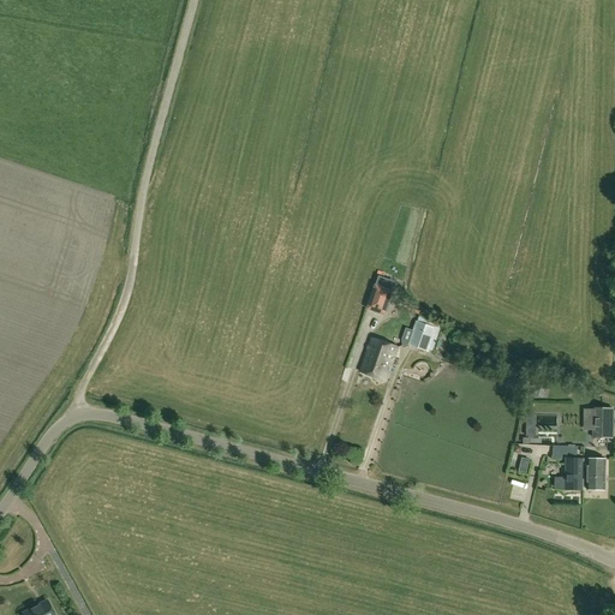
[(396,285),(378,279),(369,306),(387,312),(396,285)]
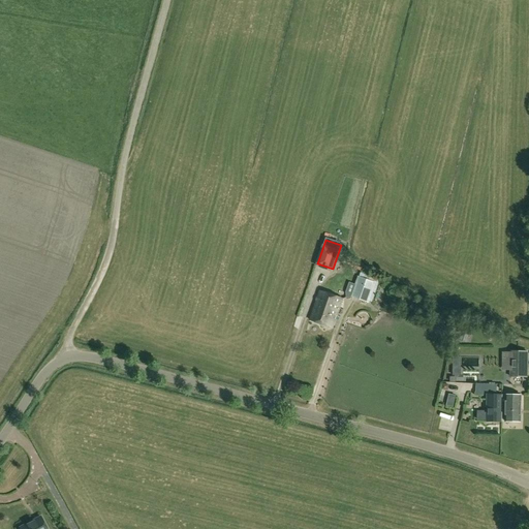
[(375,283),(359,277),(351,297),(369,303),(375,283)]
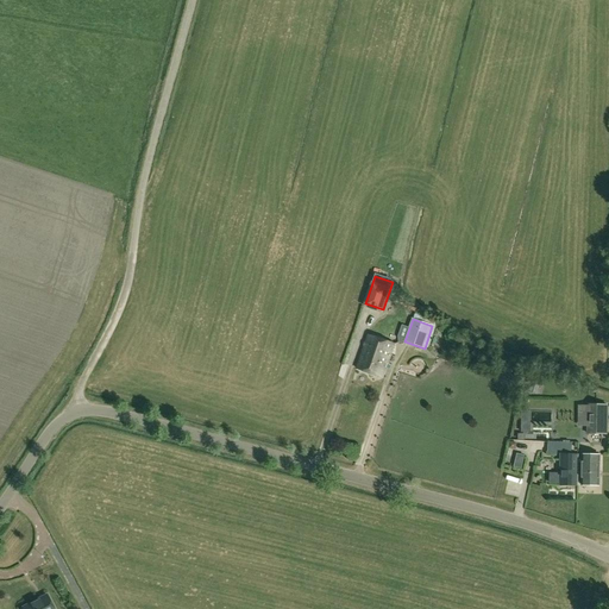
[(394,344),(382,340),(369,336),(363,351),(382,357),(383,355),(390,357),(394,344)]
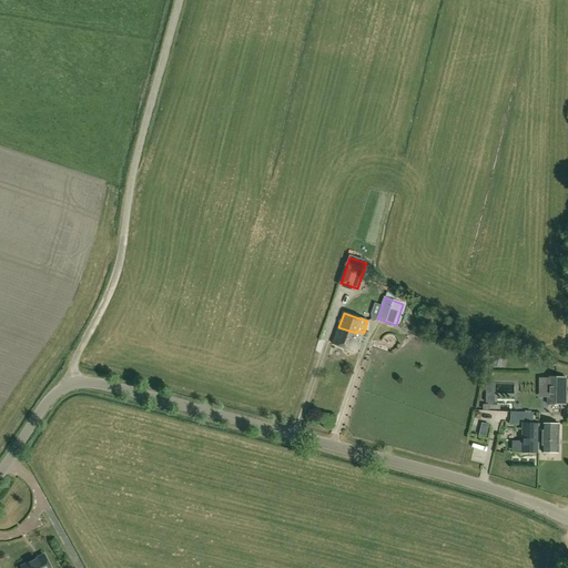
[(356,353),(364,333),(357,331),(356,333),(338,327),(333,344),(356,353)]
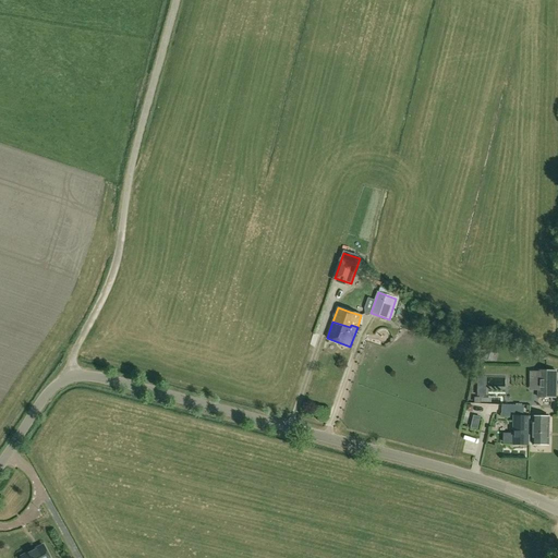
[(476,351),(477,349),(477,346),(461,340),(459,346),(476,351)]
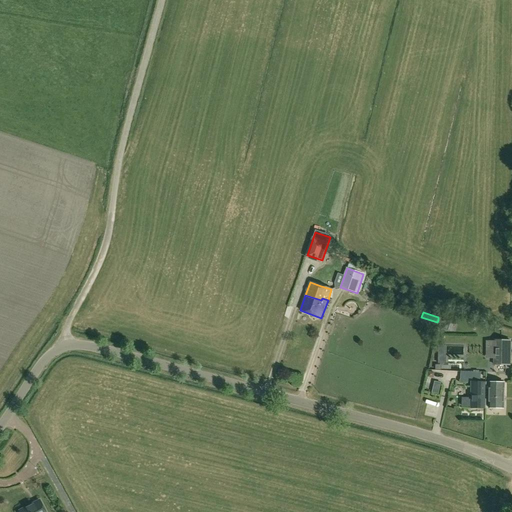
[(511,341),(496,341),(495,365),(511,365),(511,341)]
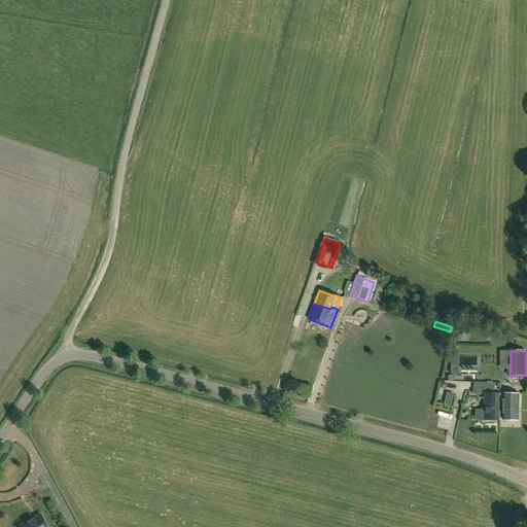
[(495,391),(495,384),(476,382),(475,393),(482,393),(483,390),(495,391)]
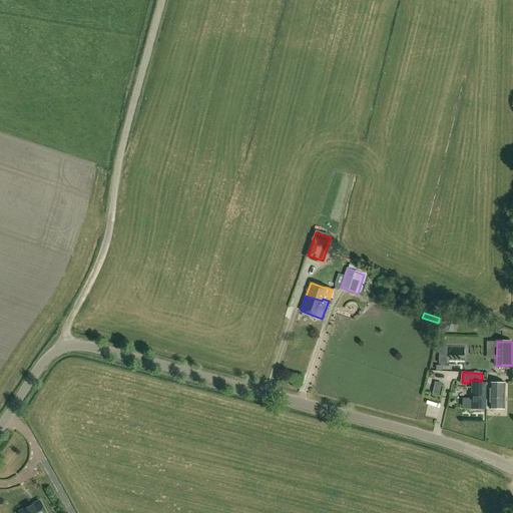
[(487,407),(488,384),(488,383),(473,383),(472,409),(487,410),(487,407)]
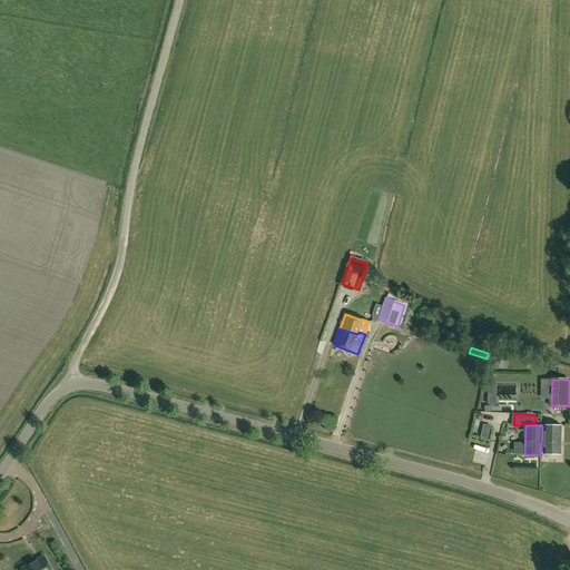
[(546,426),(542,426),(541,452),(546,452),(544,454),(561,455),(562,426),(546,426)]
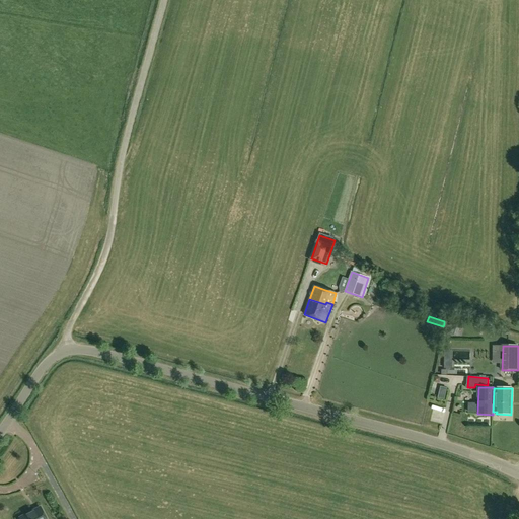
[(456,425),(458,414),(450,413),(448,424),(456,425)]
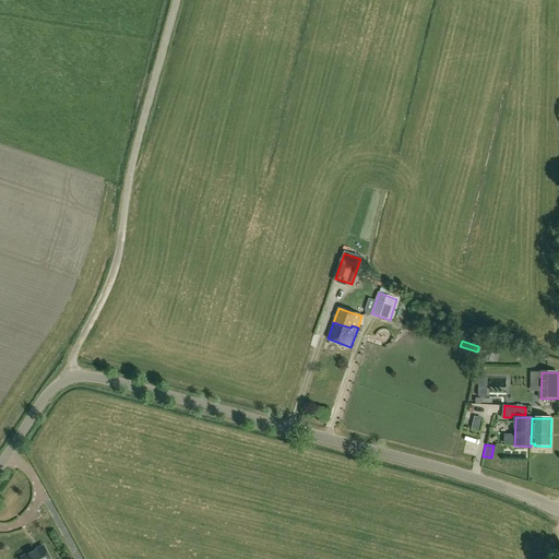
[(21,557),(22,558),(21,558),(49,558),(43,545),(21,557)]
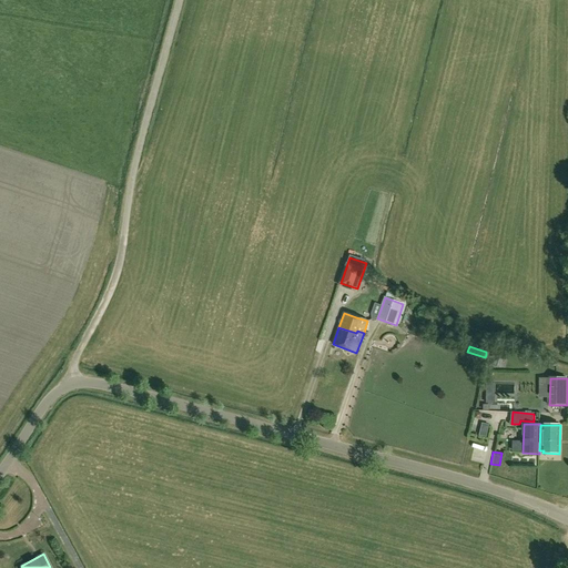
All buildings are outlined.
